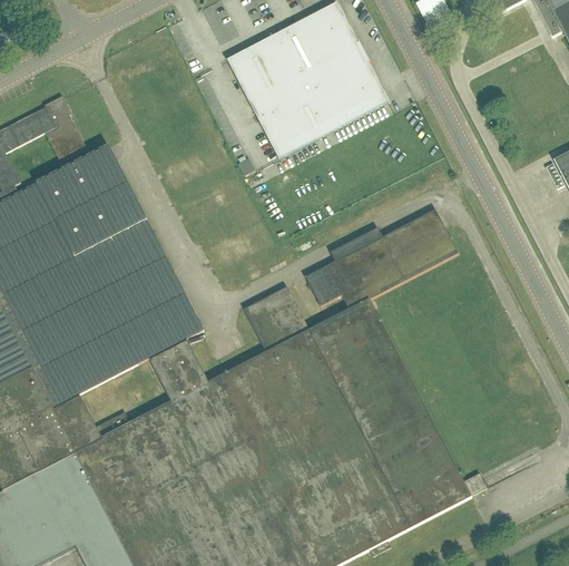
[(421,0),(417,2),(432,32),(453,21),(442,0),(421,0)]
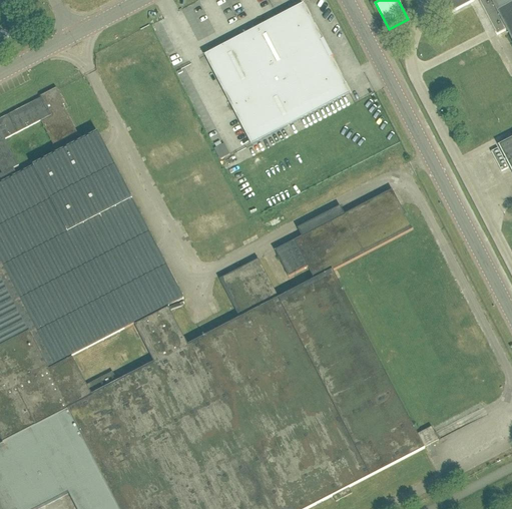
[(446,0),(451,10),(469,0),(479,0),(497,32),(506,27),(511,38),(511,81),(495,49),(456,69),(478,110),(510,93),(509,91),(511,89),(511,135),(498,143),(511,169),(511,0),(446,0)]
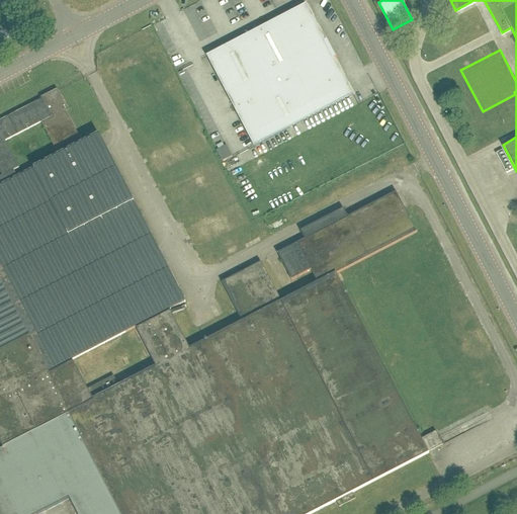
[(324,37),(306,1),(260,25),(242,34),(205,54),(253,144),(343,97),(343,96),(352,92),(334,56),(335,55),(326,36),(324,37)]
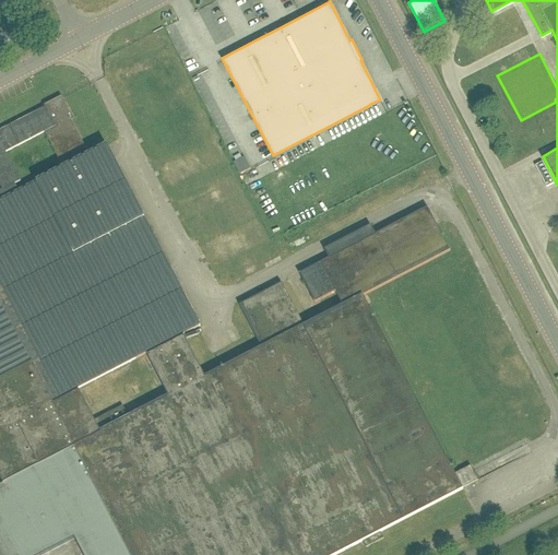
[(0,554),(328,554),(361,538),(365,544),(382,534),(379,529),(462,485),(461,483),(476,474),(469,460),(453,469),(363,293),(449,247),(427,204),(375,232),(370,222),(323,247),(329,256),(299,271),(315,299),(335,288),(342,303),(304,322),(281,279),(238,300),(261,344),(204,374),(182,333),(181,333),(180,332),(200,322),(106,142),(88,151),(68,111),(70,110),(61,93),(44,102),(46,105),(0,128),(0,554)]
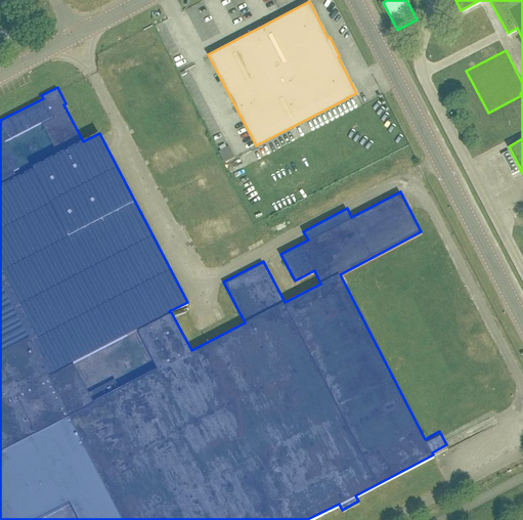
[(500,152),(512,172),(518,168),(508,148),(500,152)]
